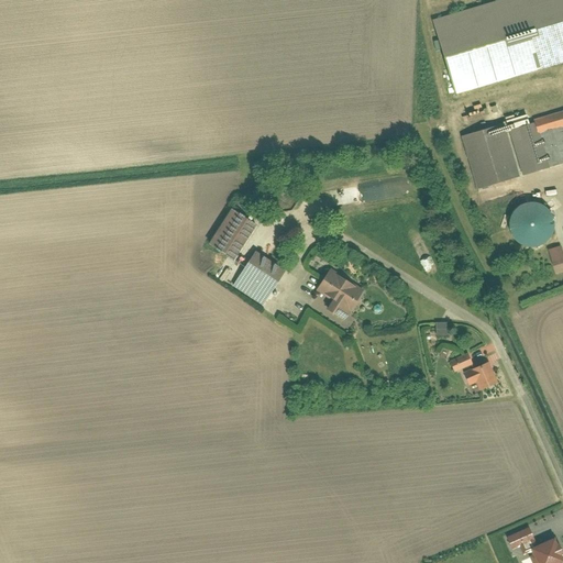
[(562,0),(497,0),(434,19),(455,94),(562,62),(562,0)]
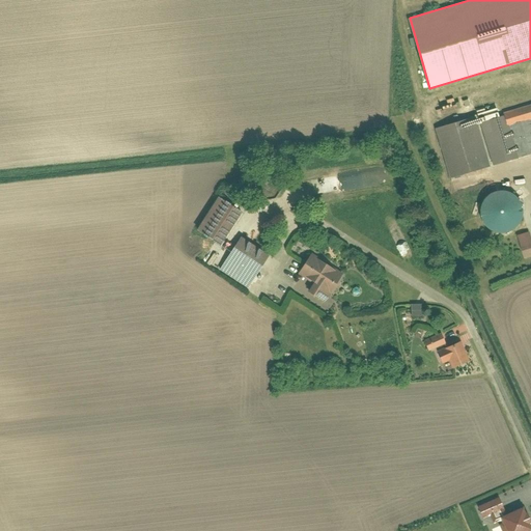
[(530,103),(505,112),(505,114),(509,127),(519,124),(530,119),(530,103)]
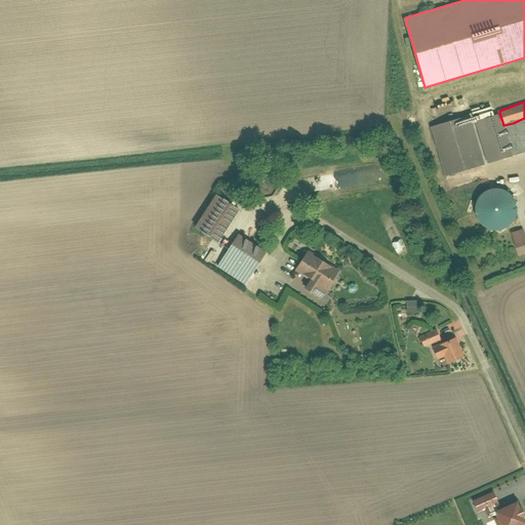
[(475,120),(487,162),(513,155),(503,125),(499,113),(475,120)]
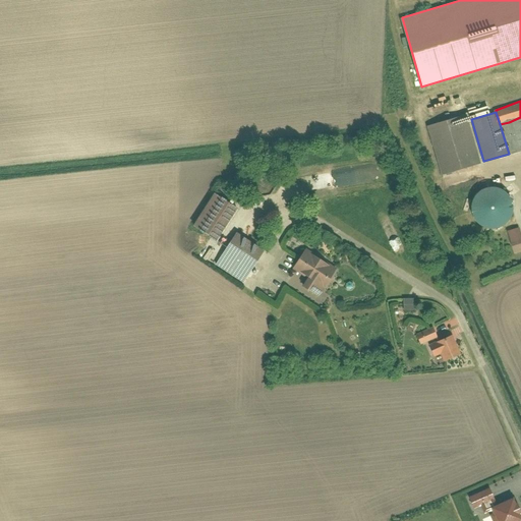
[(442,174),(480,163),(466,115),(426,126),(442,174)]
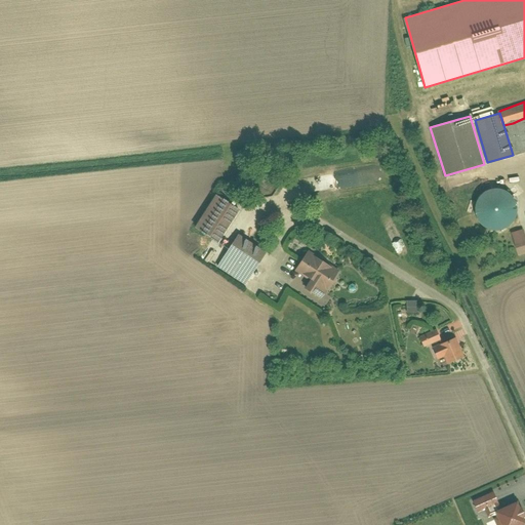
[(524,118),(513,123),(522,154),(524,153),(524,118)]
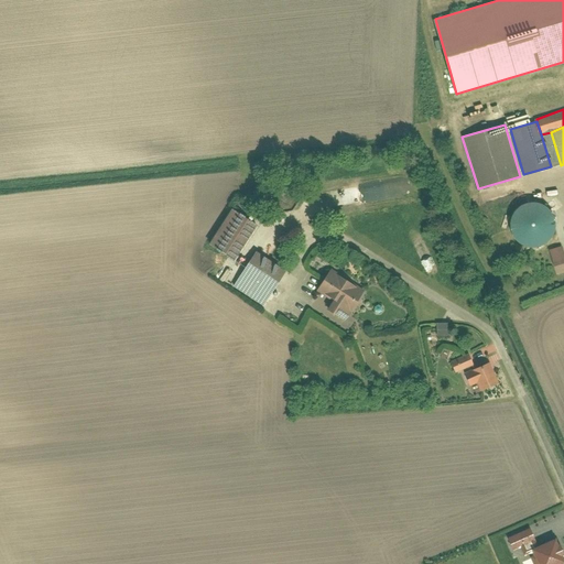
[(358,185),(362,205),(407,196),(403,176),(358,185)]
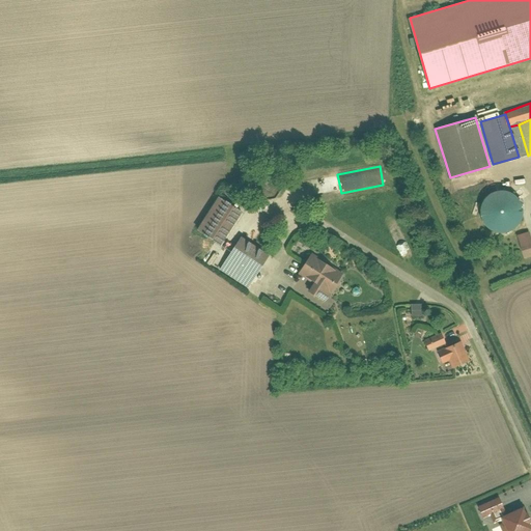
[(518,224),(522,219),(523,213),(522,206),(520,200),(515,196),(509,193),(503,191),(497,192),(492,195),(486,199),(483,204),(482,211),(482,217),(485,223),(490,227),(495,230),(501,232),(507,231),(513,229),(518,224)]
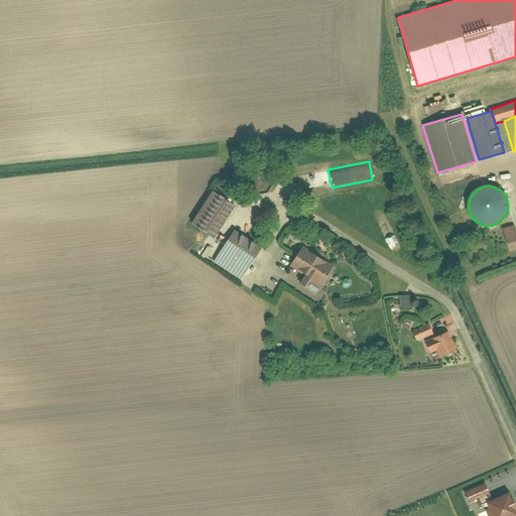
[(214,238),(235,204),(215,191),(194,225),(214,238)]
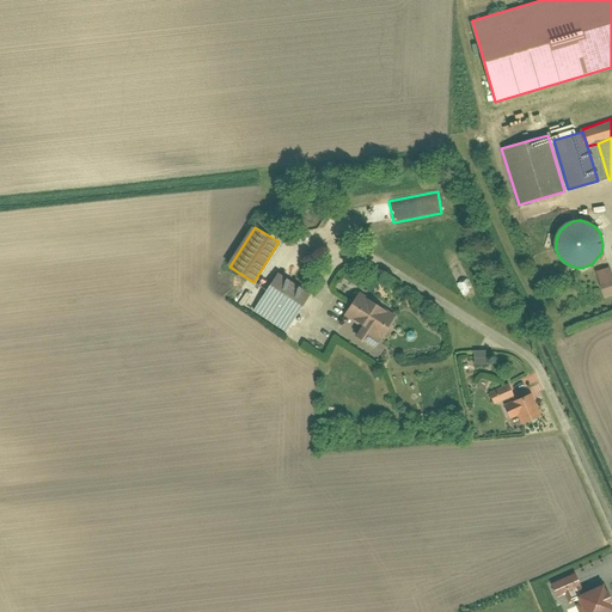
[(475,298),(459,254),(448,257),(464,301),(475,298)]
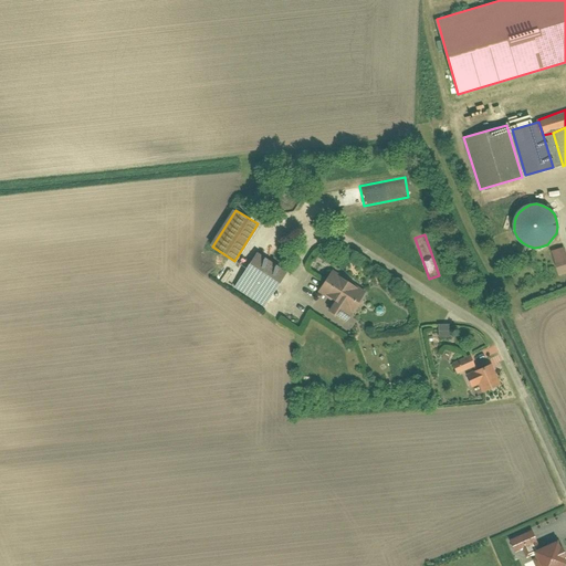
[(554,266),(565,263),(565,253),(565,247),(549,250),(554,266)]
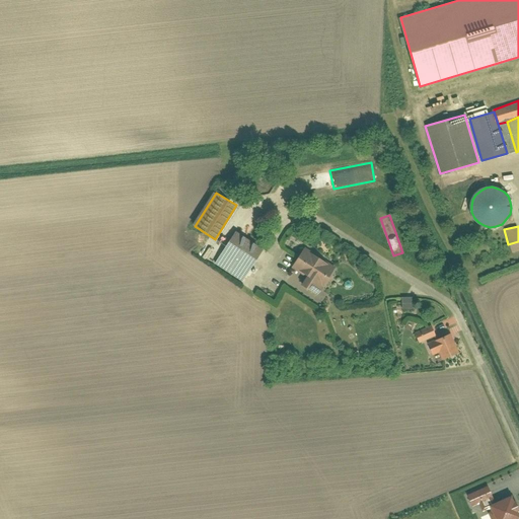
[(264,249),(236,230),(215,262),(242,281),(264,249)]
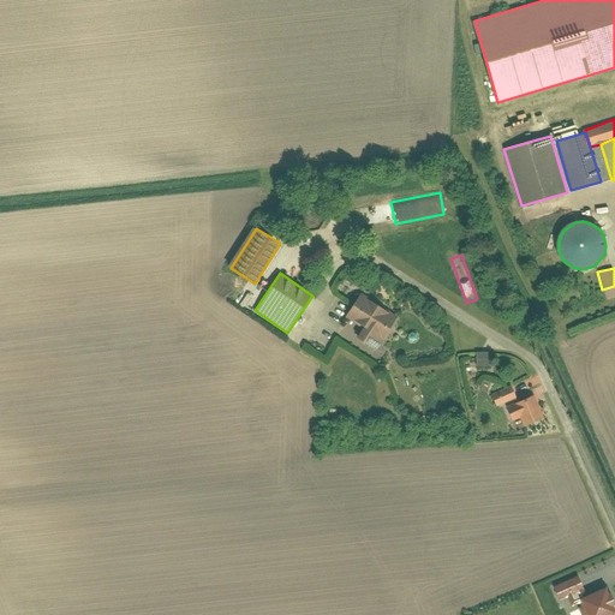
[(399,316),(363,293),(350,315),(365,324),(358,338),(376,350),(399,316)]
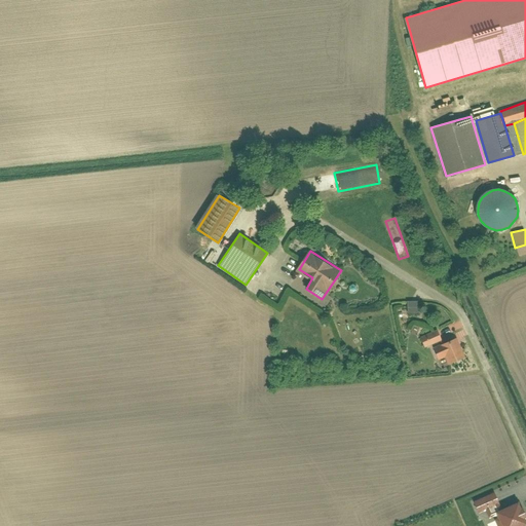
[(420,301),(408,301),(408,313),(420,313),(420,301)]
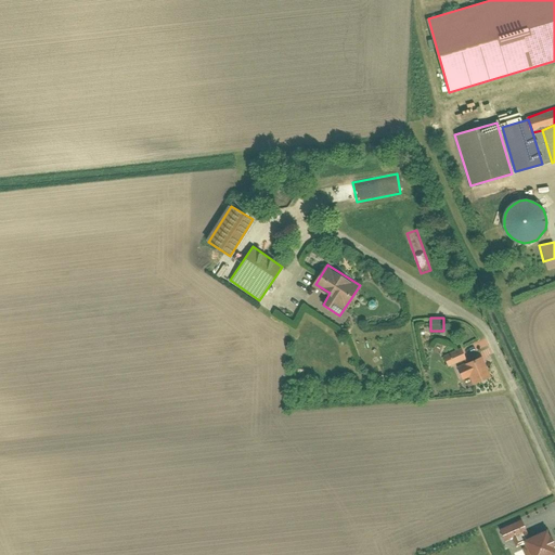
[(463,348),(446,356),(450,365),(467,358),(463,348)]
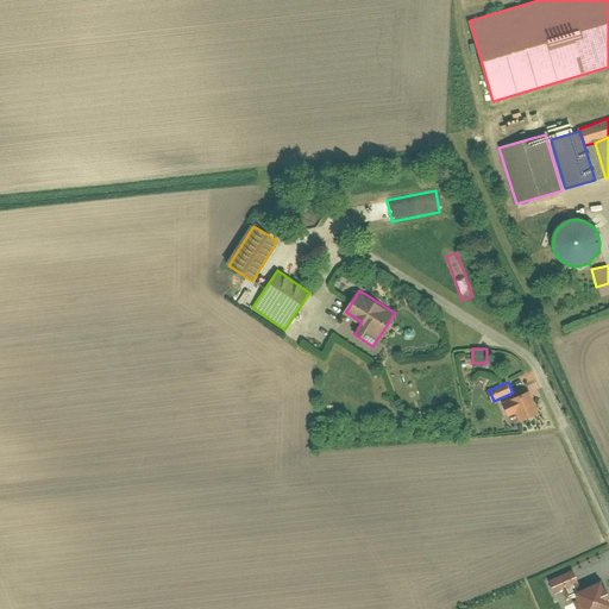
[(531,390),(502,402),(509,416),(516,413),(521,422),(540,413),(531,390)]
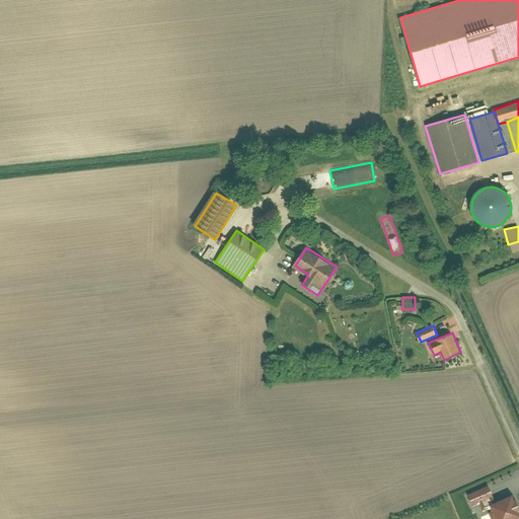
[(488,488),(469,496),(473,506),(479,503),(493,497),(488,488)]
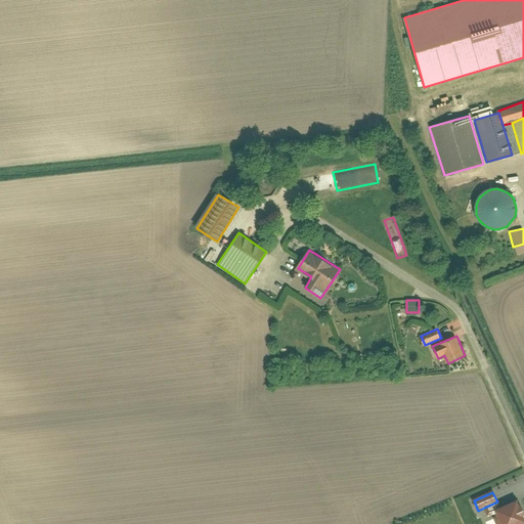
[(495,509),(497,515),(493,517),(496,523),(523,523),(523,514),(517,499),(499,507),(495,509)]
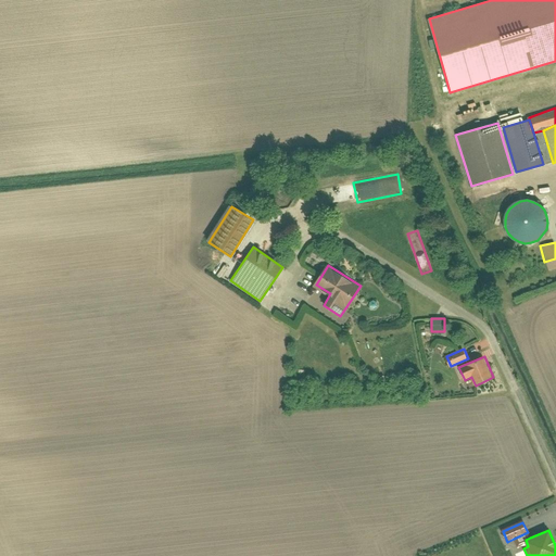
[(528,532),(514,539),(517,544),(526,540),(530,538),(528,532)]
